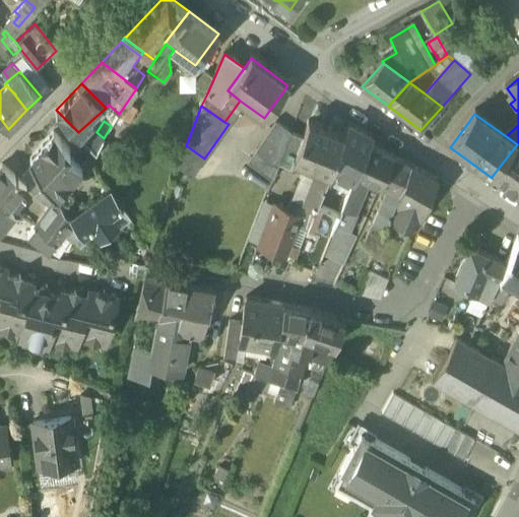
[(278,164),(292,133),(275,122),(247,162),(259,171),(265,162),(277,167),(278,164)]
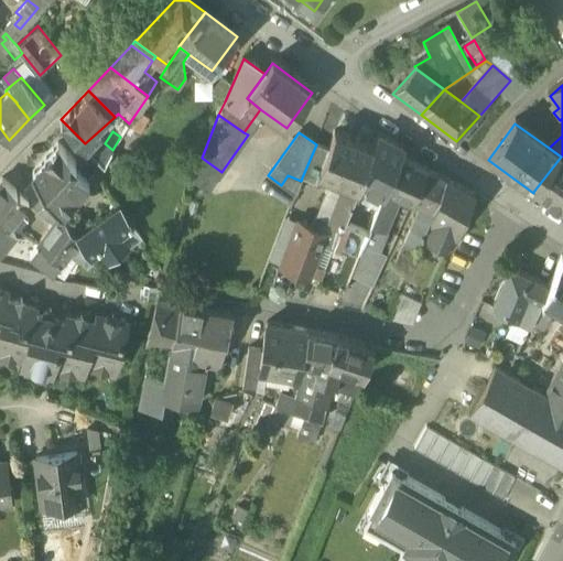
[(357,190),(359,183),(374,149),(334,133),(328,149),(317,174),(318,174),(331,180),(343,184),(357,190)]
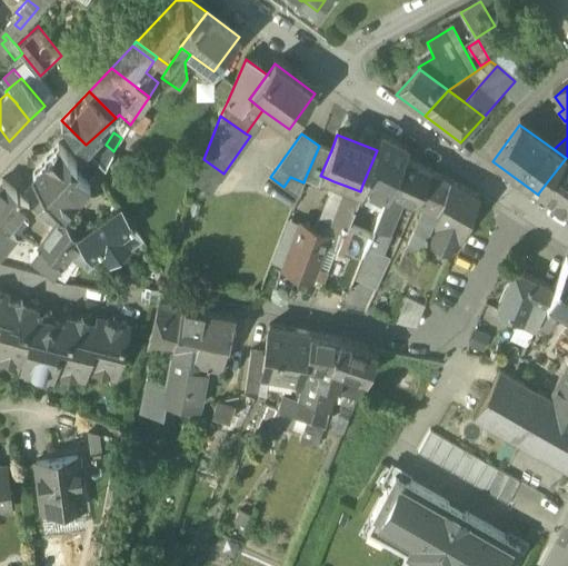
[(105,165),(113,151),(106,145),(96,136),(86,145),(105,165)]
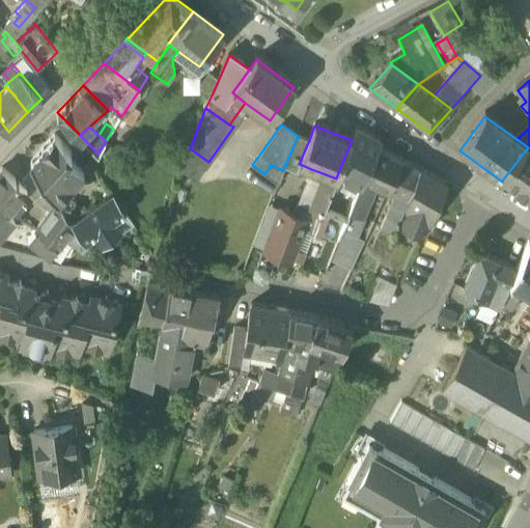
[(356,129),(352,140),(338,172),(362,185),(365,178),(377,150),(381,142),(356,129)]
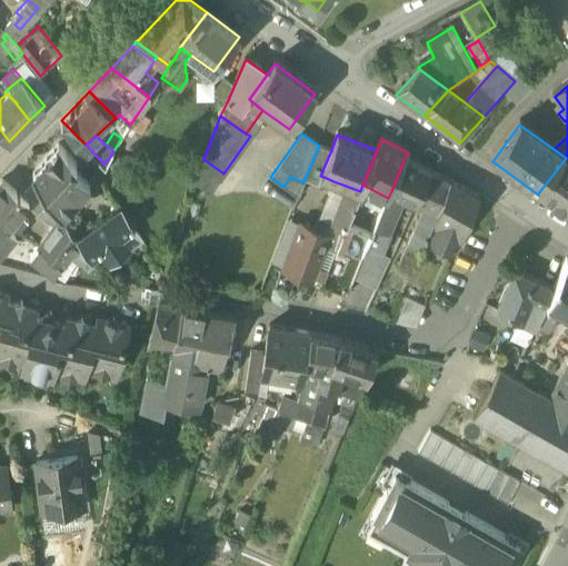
[(32,170),(37,176),(60,210),(89,180),(72,164),(76,160),(58,142),(45,157),(45,158),(32,170)]
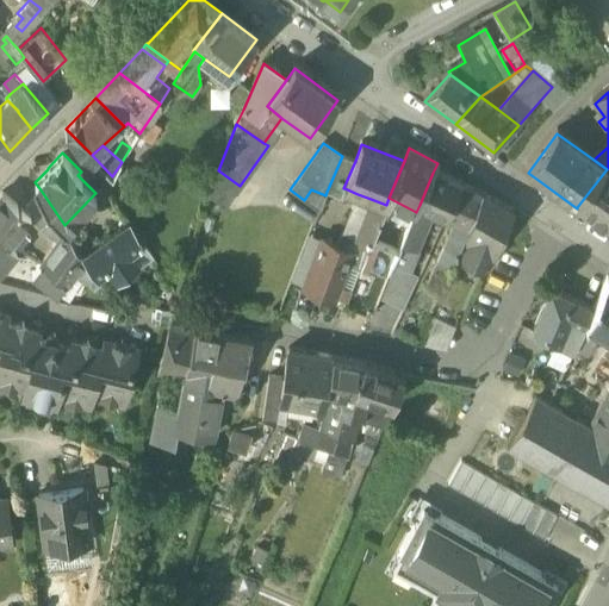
[(355,161),(342,156),(327,192),(341,198),(345,188),(343,188),(355,161)]
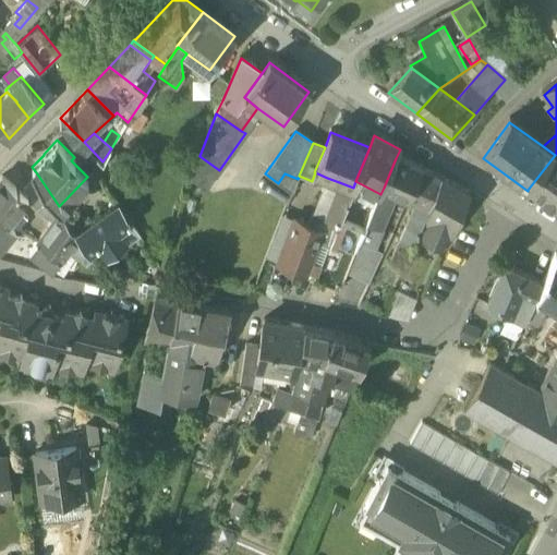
[(556,156),(555,155),(528,190),(556,210),(556,156)]
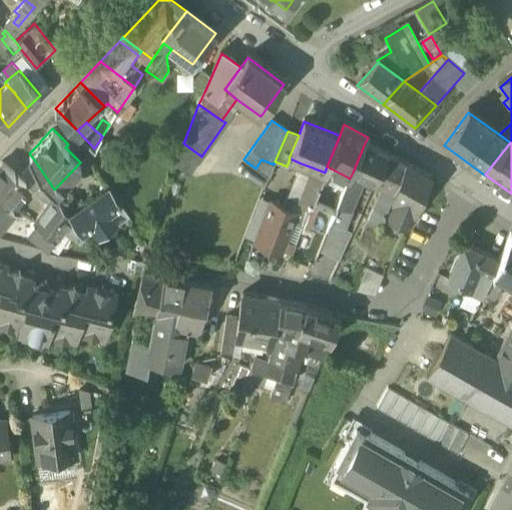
[(201,156),(183,143),(176,163),(188,172),(191,169),(201,156)]
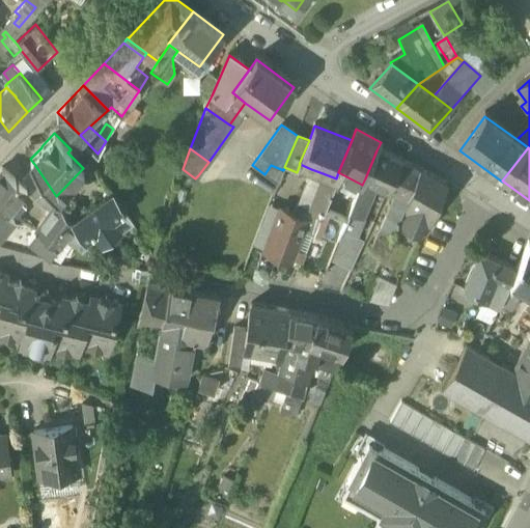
[(401,162),(377,150),(365,178),(377,184),(390,189),(401,162)]
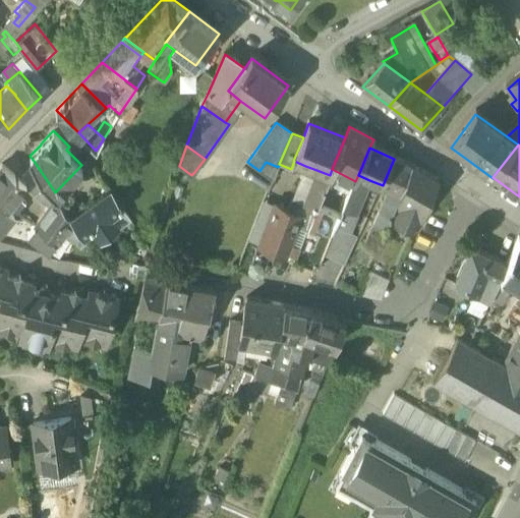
[(383,185),(388,188),(400,193),(412,168),(394,159),(383,185)]
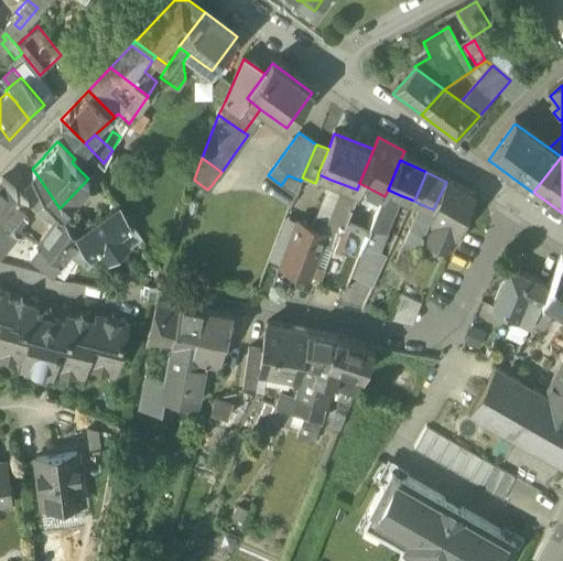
[(61,211),(60,208),(36,174),(23,187),(36,198),(32,202),(54,219),(61,211)]
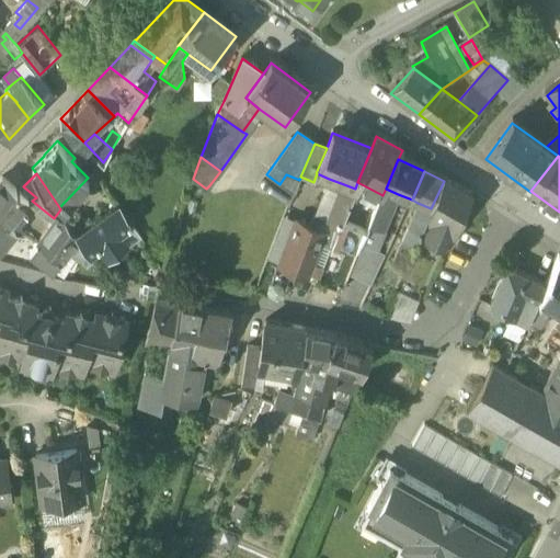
[(3,174),(0,178),(0,215),(8,221),(18,209),(29,196),(3,174)]
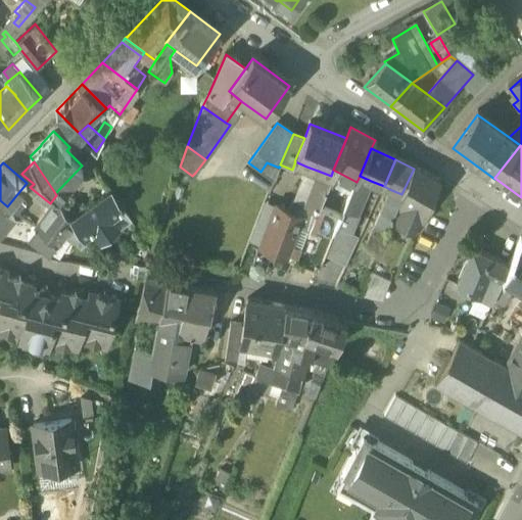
[(318,171),(306,167),(293,200),(304,204),(318,171)]
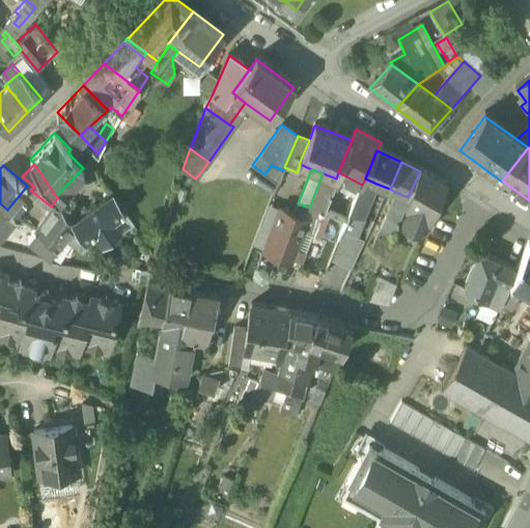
[(448,186),(420,171),(408,197),(409,197),(399,219),(418,228),(416,233),(424,238),(437,211),(448,186)]
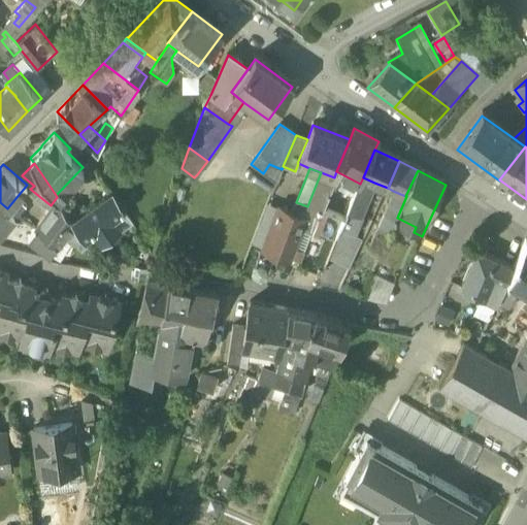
[(334,177),(331,186),(355,196),(360,184),(336,171),(334,177)]
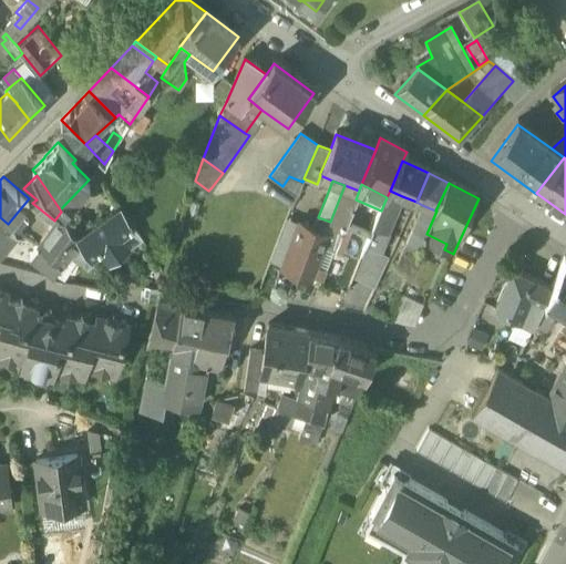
[(330,222),(343,227),(356,200),(359,191),(345,185),(330,222)]
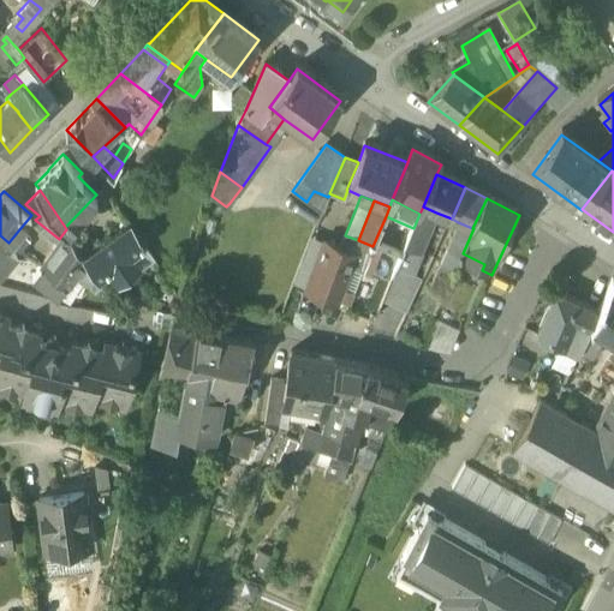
[(413,228),(405,247),(419,253),(436,213),(423,207),(419,214),(413,228)]
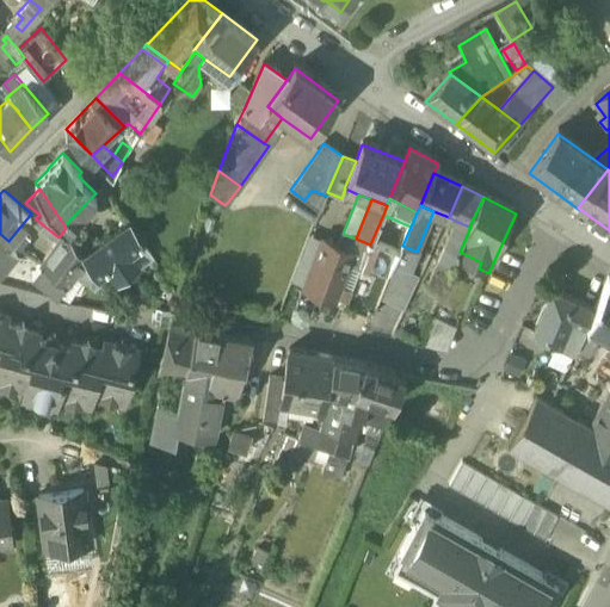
[(130,218),(111,231),(100,239),(82,252),(85,255),(97,271),(97,272),(110,262),(130,248),(145,240),(130,218)]
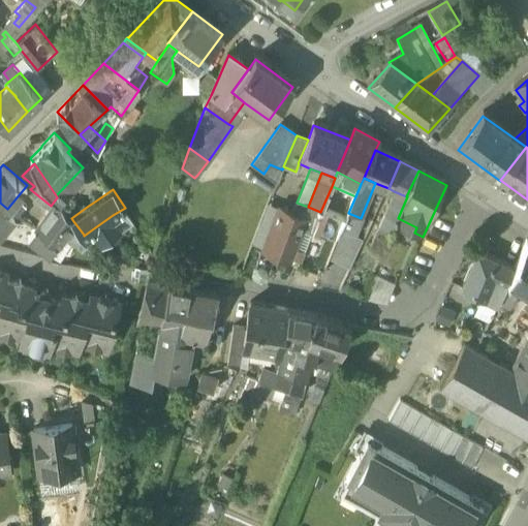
[(407,196),(406,196),(394,191),(383,214),(397,220),(398,218),(407,196)]
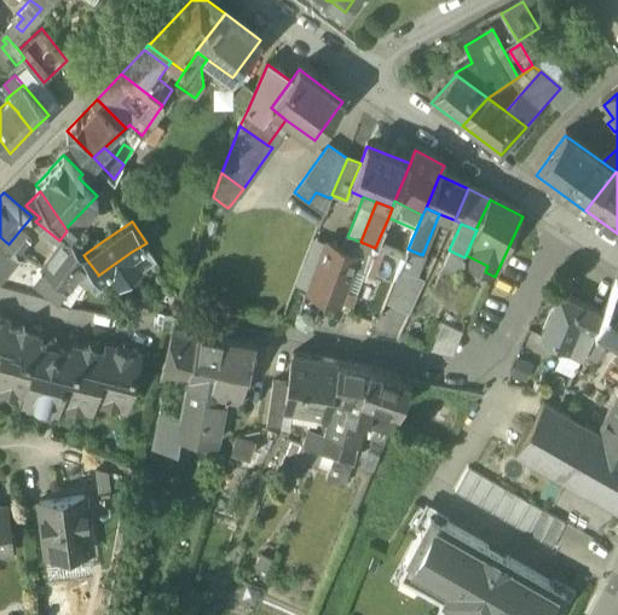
[(9,244),(17,251),(19,249),(22,251),(32,241),(19,231),(9,244)]
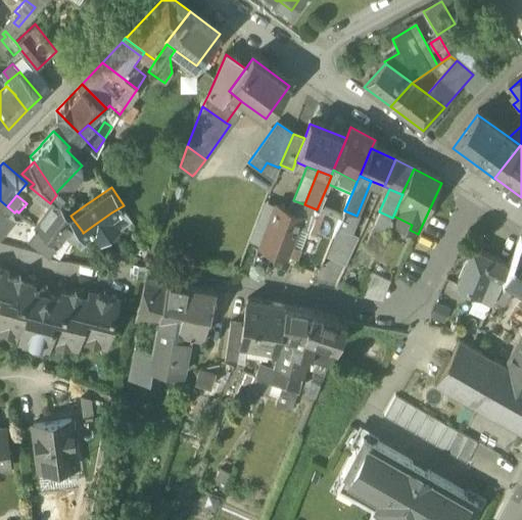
[(50,203),(35,223),(56,240),(62,231),(63,230),(73,219),(70,216),(56,195),(50,203)]
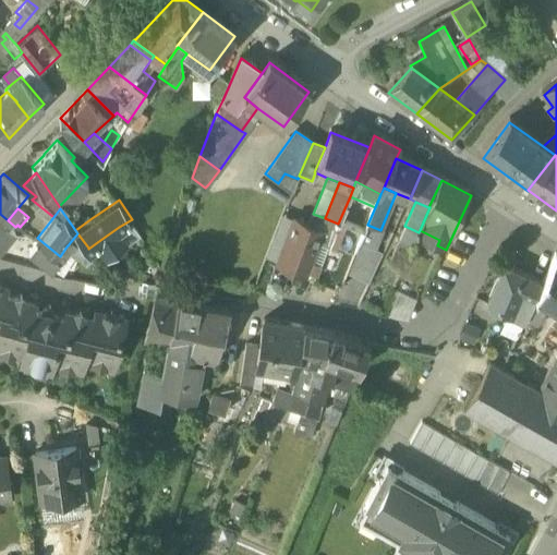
[(89,215),(92,218),(101,212),(99,208),(89,215)]
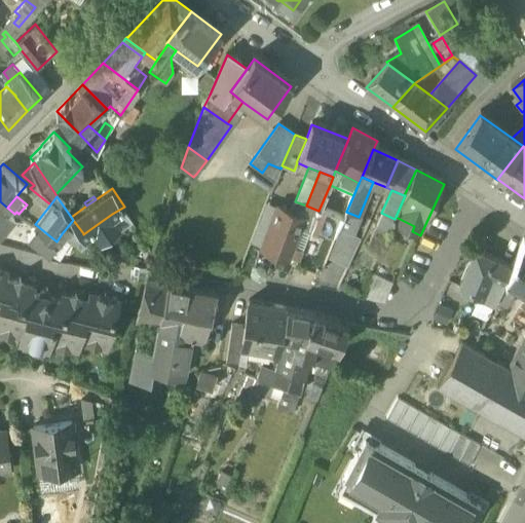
[(251,240),(262,246),(279,206),(267,200),(251,240)]
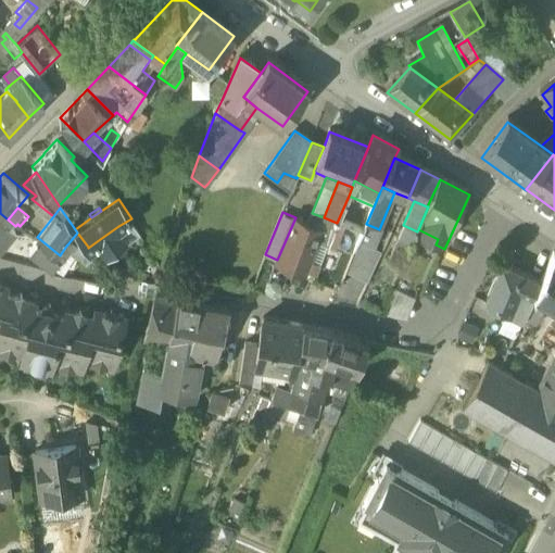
[(8,220),(0,213),(0,244),(0,246),(15,226),(8,220)]
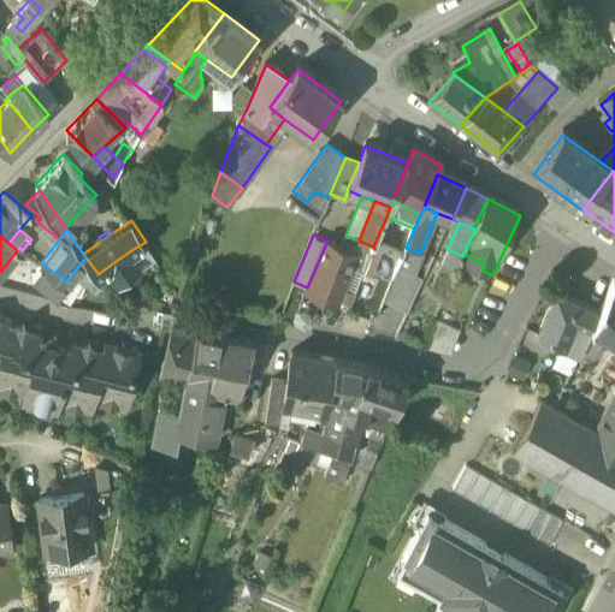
[(359,241),(346,236),(341,247),(356,253),(354,257),(367,262),(373,247),(359,241)]
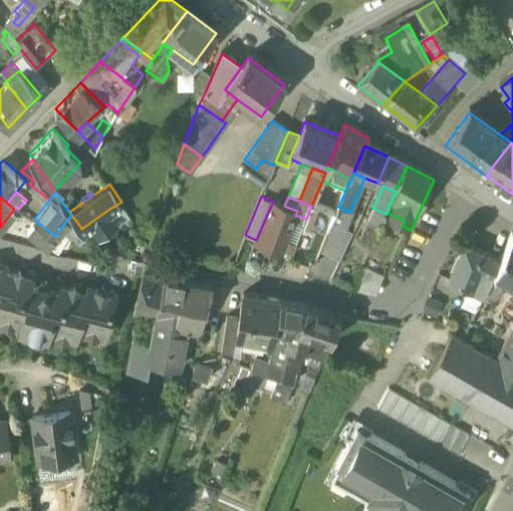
[(256,240),(281,250),(292,222),(295,215),(297,211),(284,206),(273,201),(256,240)]
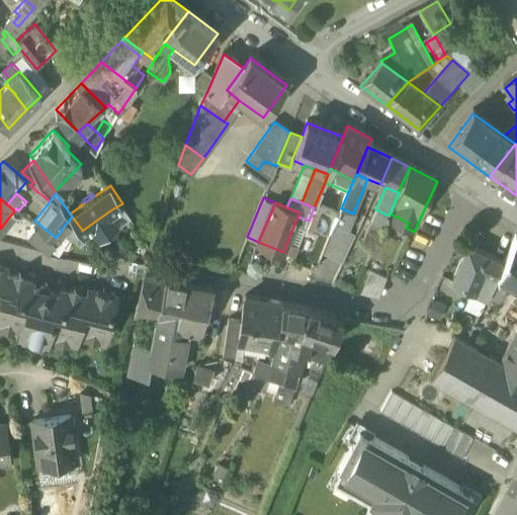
[(356,216),(353,213),(341,208),(334,228),(348,234),(356,216)]
